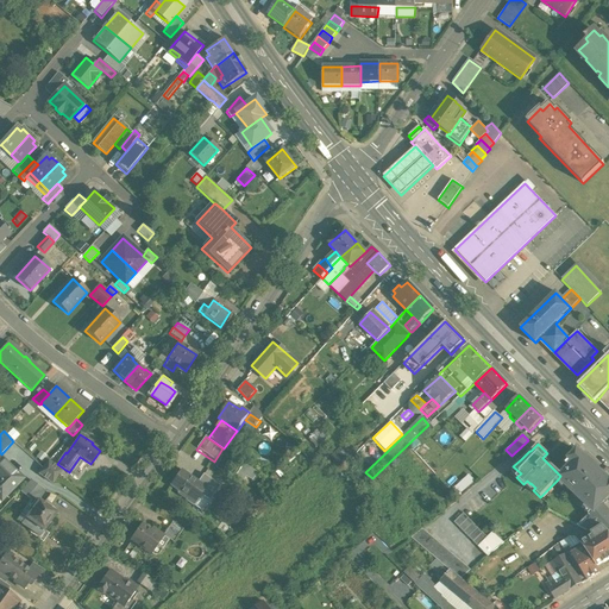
[(608,482),(577,451),(569,459),(572,463),(560,476),(558,479),(592,512),(588,515),(592,520),(594,519),(596,522),(608,512),(601,504),(608,496),(608,482)]
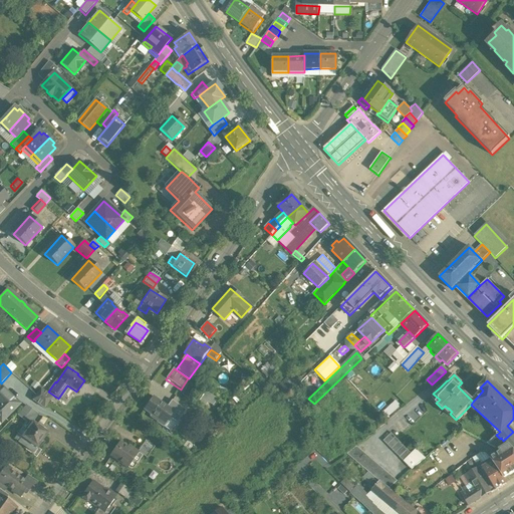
[(19,405),(0,386),(0,421),(1,423),(19,405)]
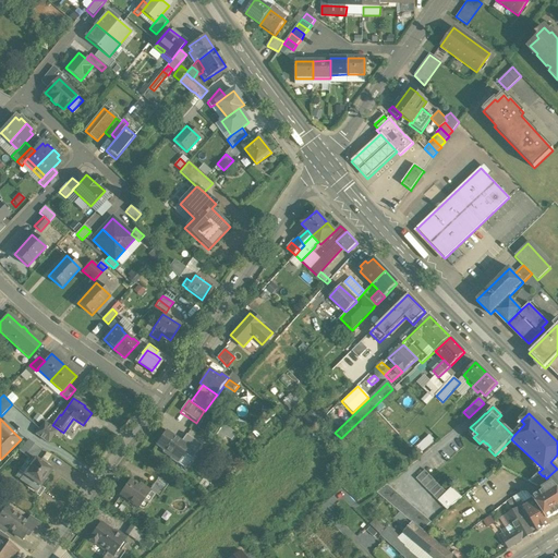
[(56,431),(44,423),(39,429),(51,437),(56,431)]
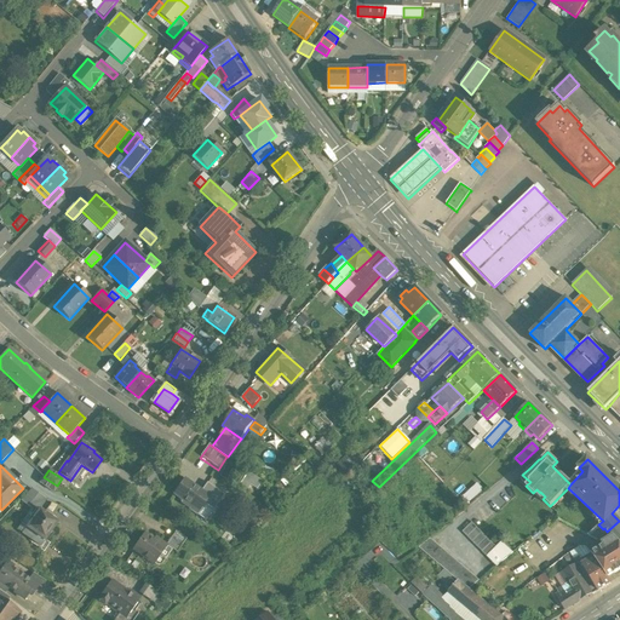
[(44,477),(39,483),(53,492),(57,486),(44,477)]
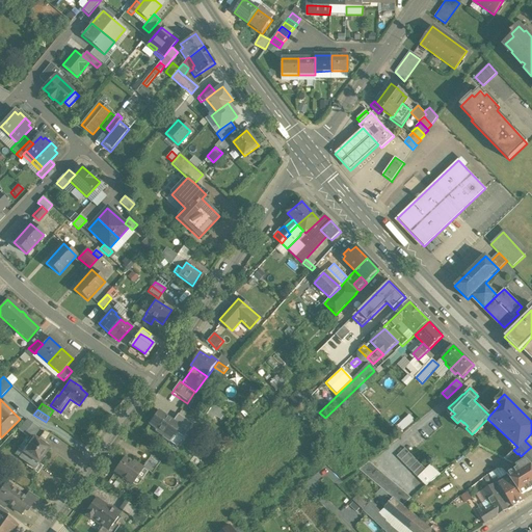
[(180,426),(158,410),(149,424),(155,429),(154,431),(162,436),(163,435),(170,440),(180,426)]
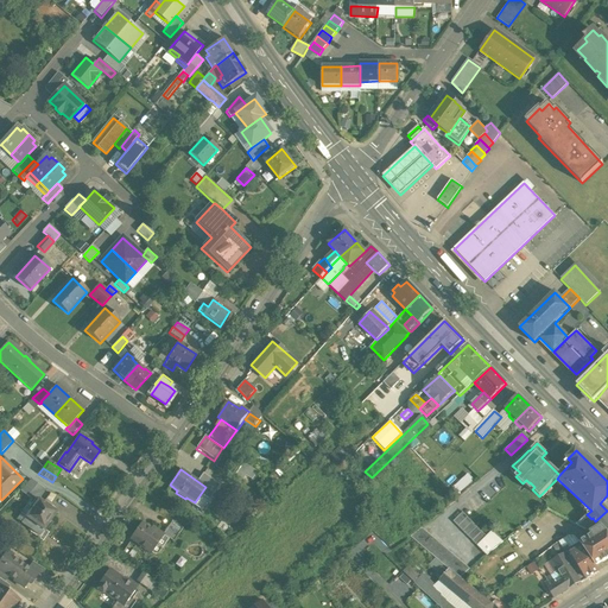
[(461,493),(467,482),(461,479),(455,489),(461,493)]
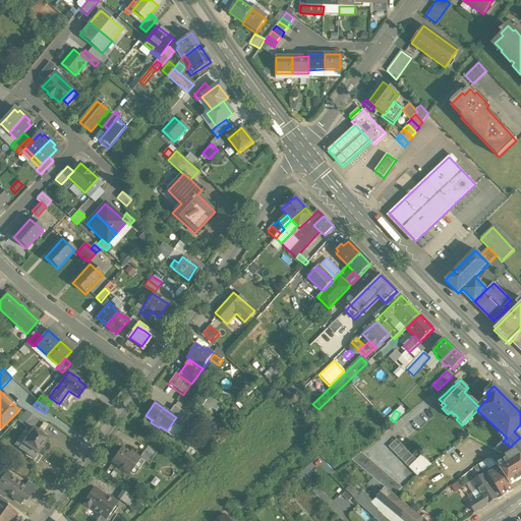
[(37,418),(26,411),(17,420),(25,426),(26,425),(30,427),(31,427),(37,418)]
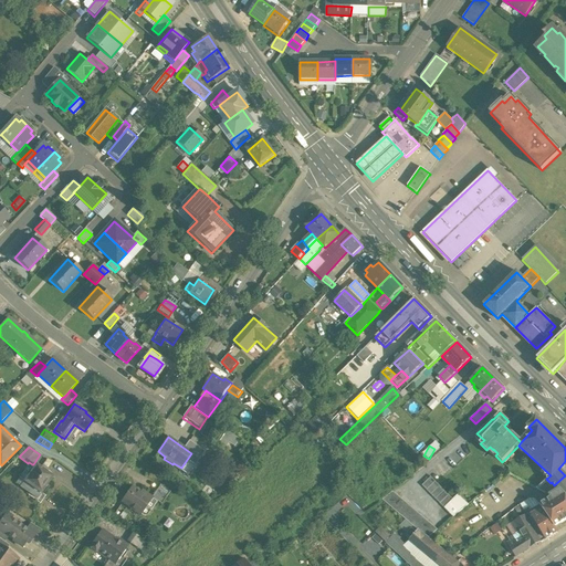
[(53,462),(48,459),(42,465),(48,470),(53,462)]
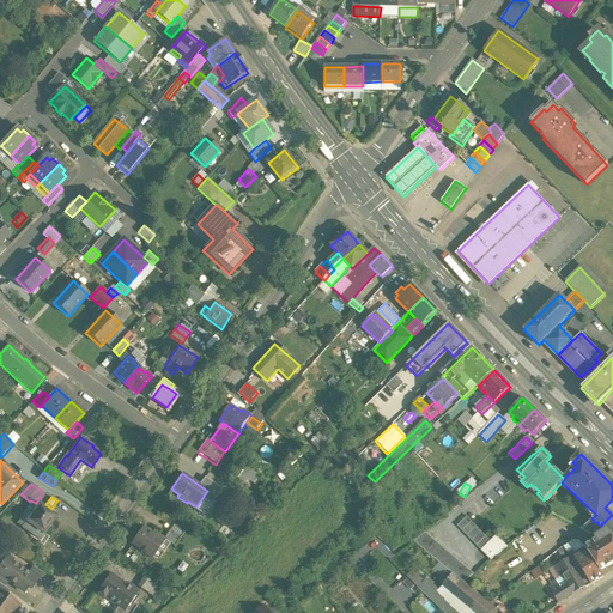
[(35,503),(26,515),(29,517),(25,522),(43,535),(44,534),(50,526),(56,517),(49,513),(52,509),(46,504),(43,508),(36,503),(35,503)]
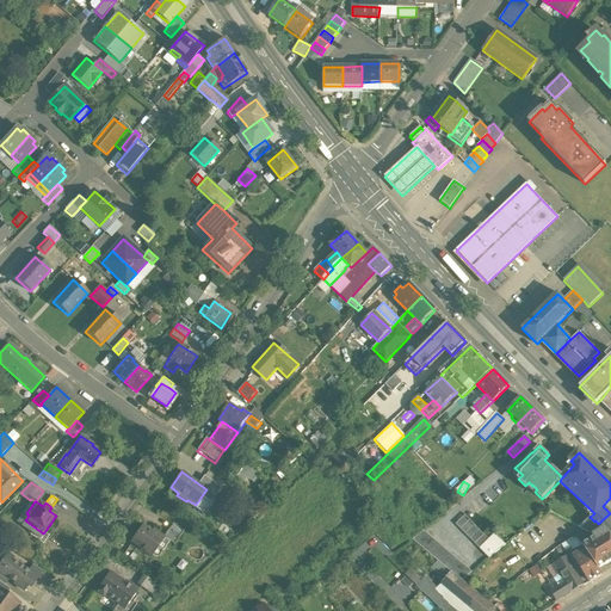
[(610,513),(598,524),(596,520),(594,522),(585,530),(594,535),(604,529),(610,535),(610,513)]
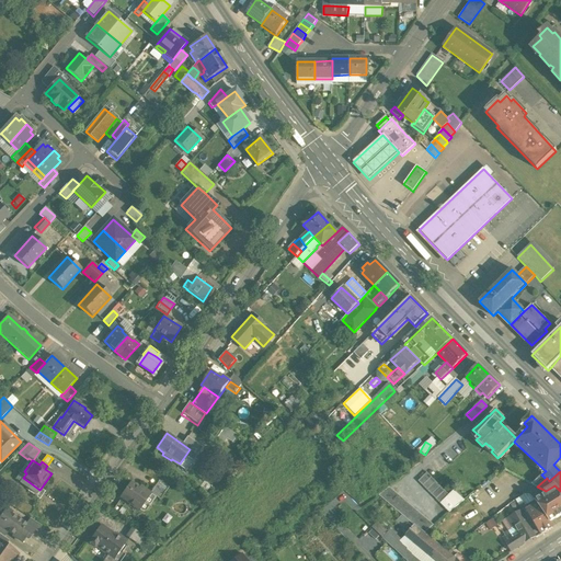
[(448,495),(426,473),(418,481),(441,503),(448,495)]
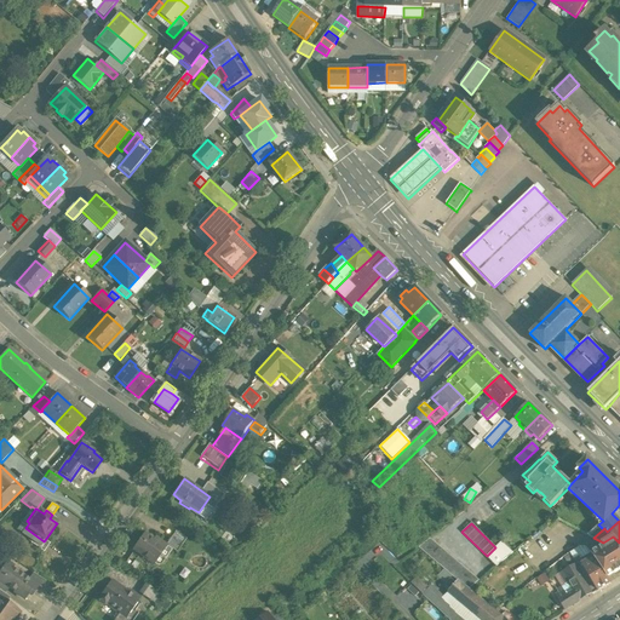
[(44,541),(26,528),(22,534),(39,547),(44,541)]
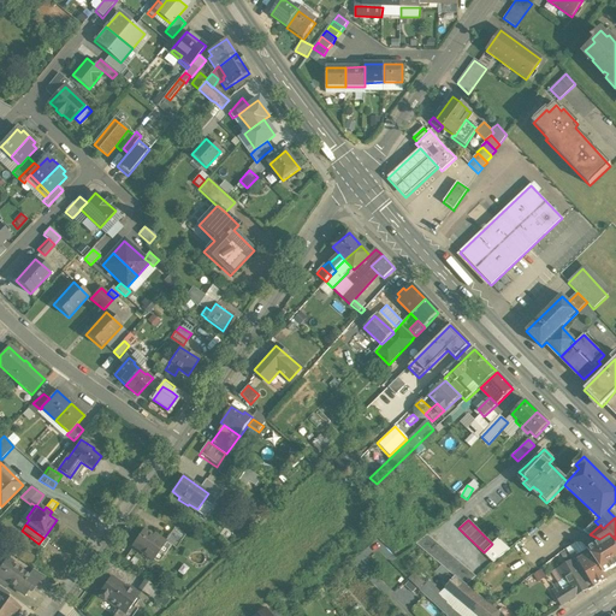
[(184,535),(173,528),(169,535),(179,543),(184,535)]
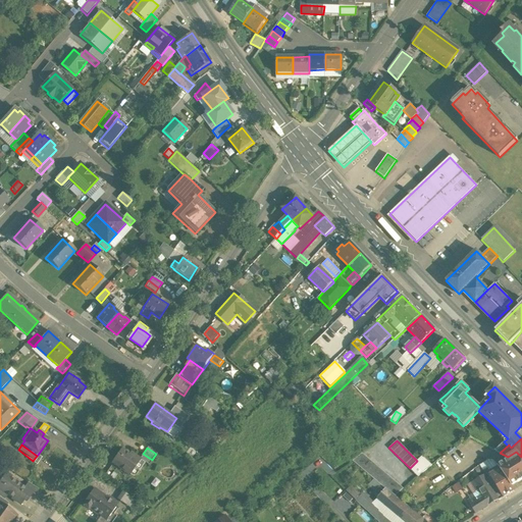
[(129,456),(121,450),(112,463),(128,475),(140,459),(131,453),(129,456)]
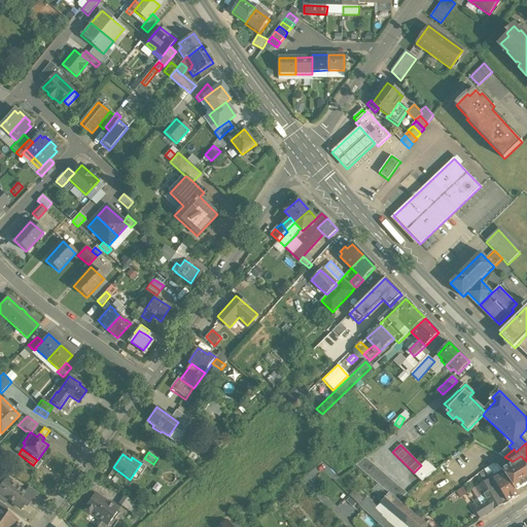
[(526,461),(521,456),(513,461),(511,462),(513,464),(502,471),(505,476),(516,491),(526,483),(526,461)]
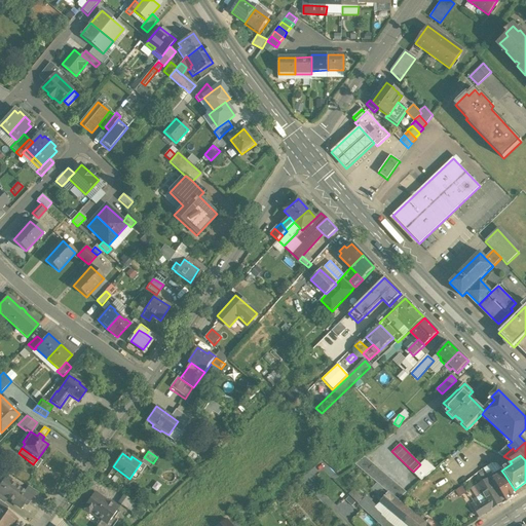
[(40,460),(38,458),(37,459),(33,464),(32,465),(36,468),(42,461),(40,460)]
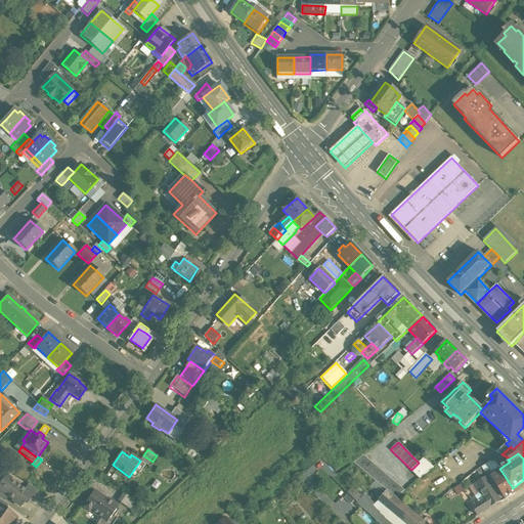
[(403,490),(363,457),(357,464),(398,497),(403,490)]
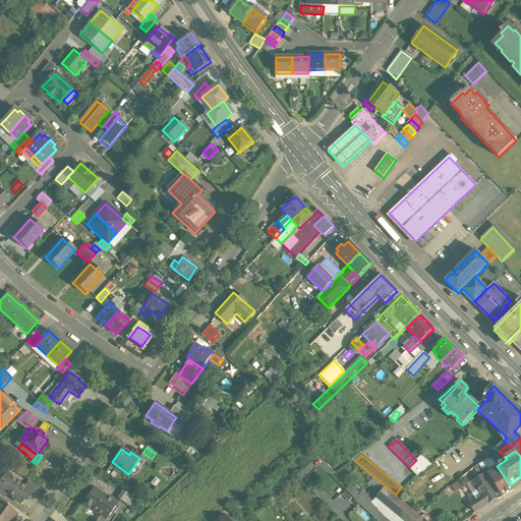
[(510,485),(500,470),(489,476),(503,496),(513,490),(510,485)]
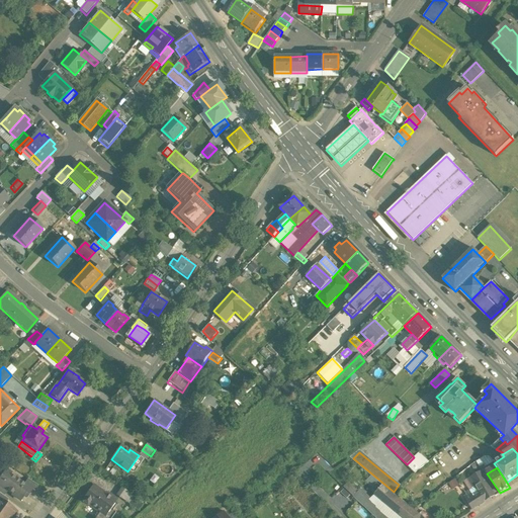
[(5,471),(0,479),(0,486),(7,491),(19,501),(23,496),(25,498),(31,490),(31,489),(24,484),(24,485),(15,478),(14,479),(5,471)]
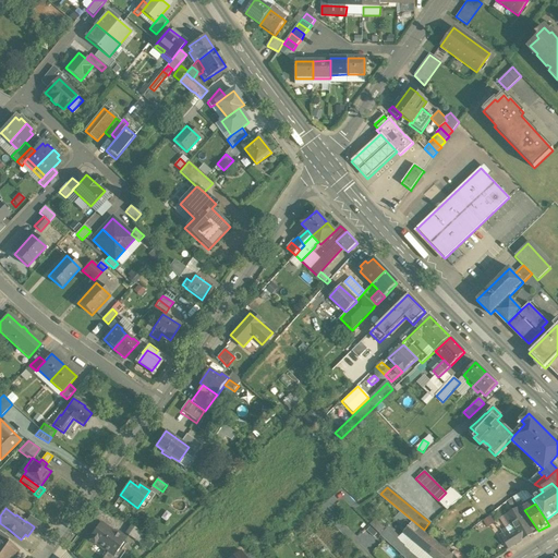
[(520,512),(518,508),(507,514),(517,529),(523,540),(533,534),(520,512)]
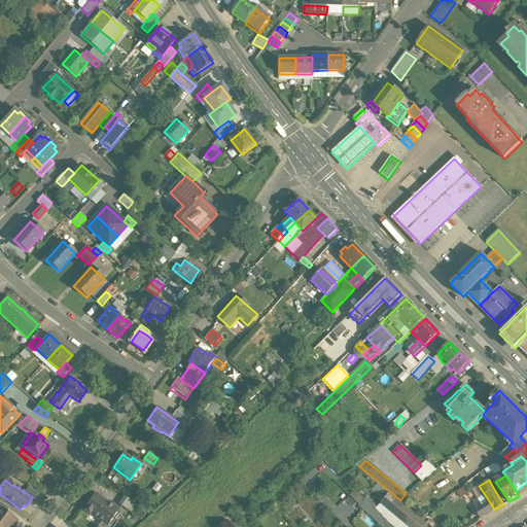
[(508,501),(495,482),(491,484),(503,504),(508,501)]
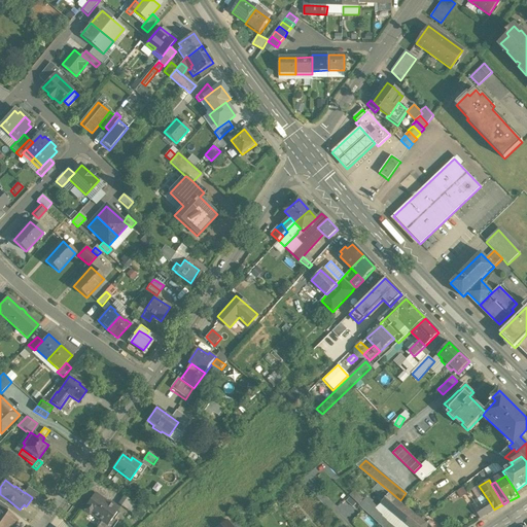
[(378,484),(365,497),(376,507),(381,502),(388,495),(378,484)]
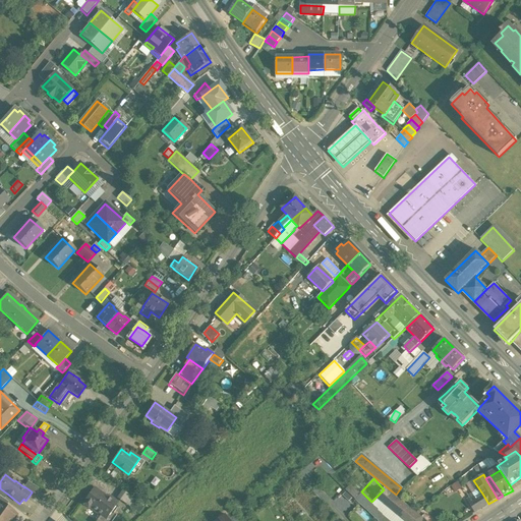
[(38,487),(27,481),(24,486),(32,491),(32,493),(34,494),(38,487)]
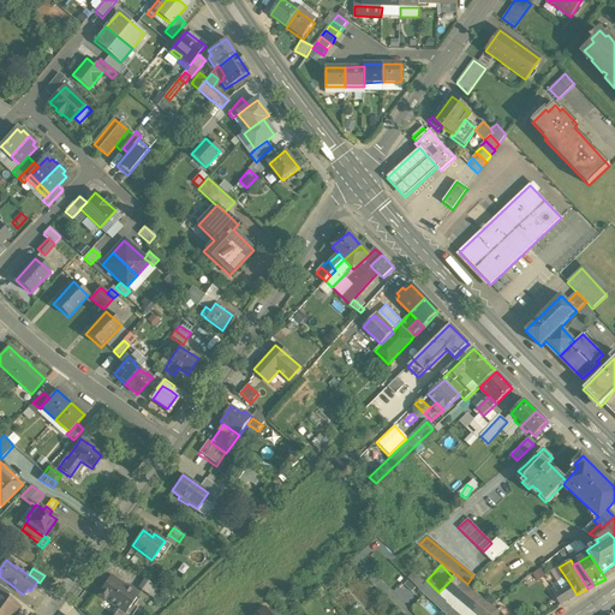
[(463,614),(439,592),(427,580),(424,583),(413,573),(407,579),(431,601),(447,614),(463,614)]
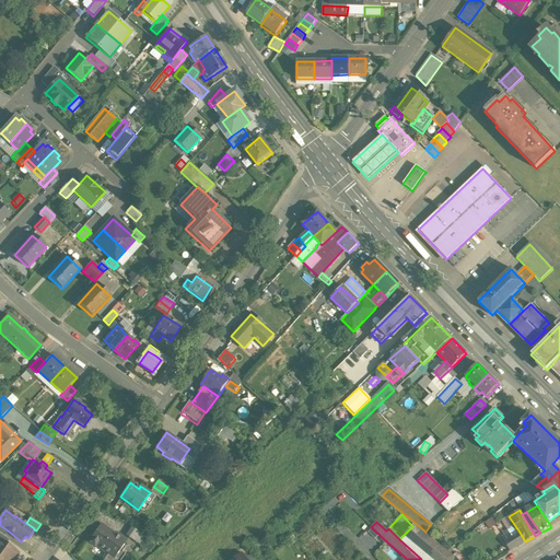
[(118,538),(100,524),(88,541),(90,541),(89,543),(94,547),(95,546),(107,556),(114,559),(119,552),(127,540),(120,536),(118,538)]
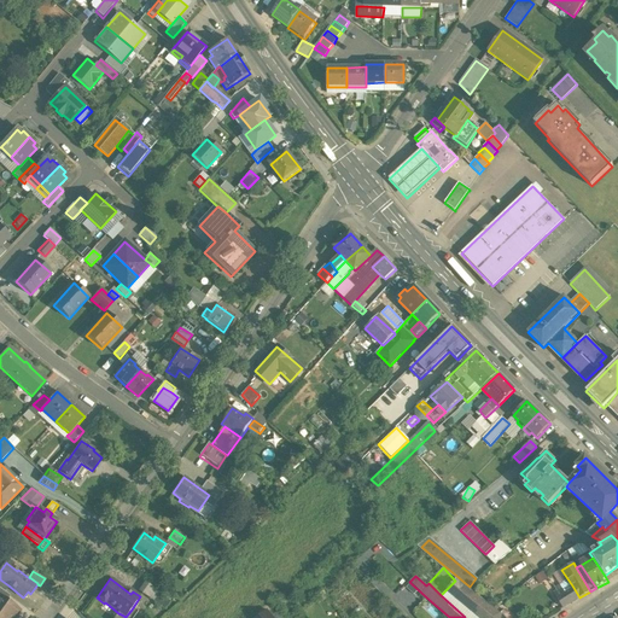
[(494,612),(455,581),(447,589),(461,601),(461,600),(482,617),(501,617),(502,617),(495,611),(494,612)]
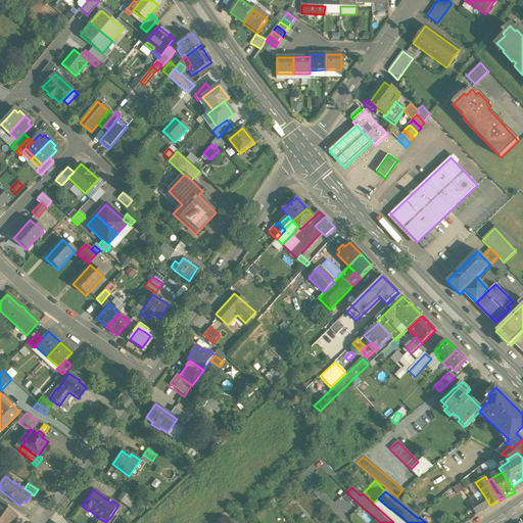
[(130,509),(134,503),(123,493),(117,501),(130,509)]
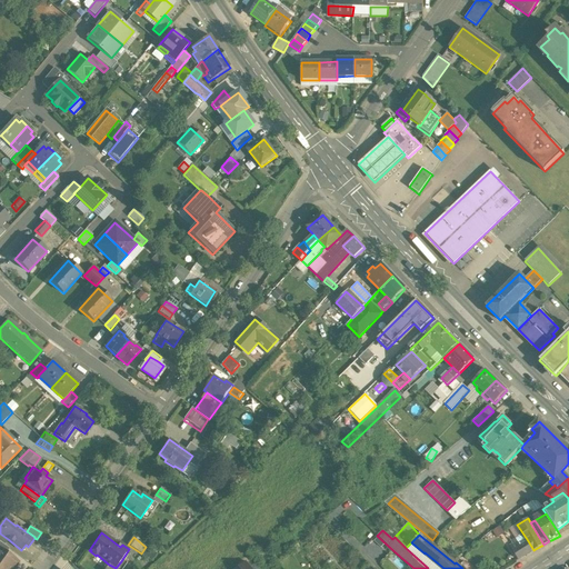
[(527,539),(519,543),(516,538),(511,541),(512,545),(510,546),(518,559),(533,550),(527,539)]
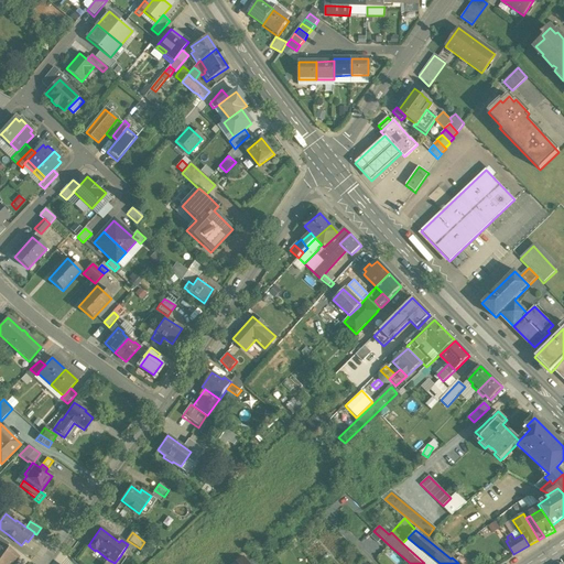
[(3,540),(0,537),(0,545),(4,549),(9,543),(3,540)]
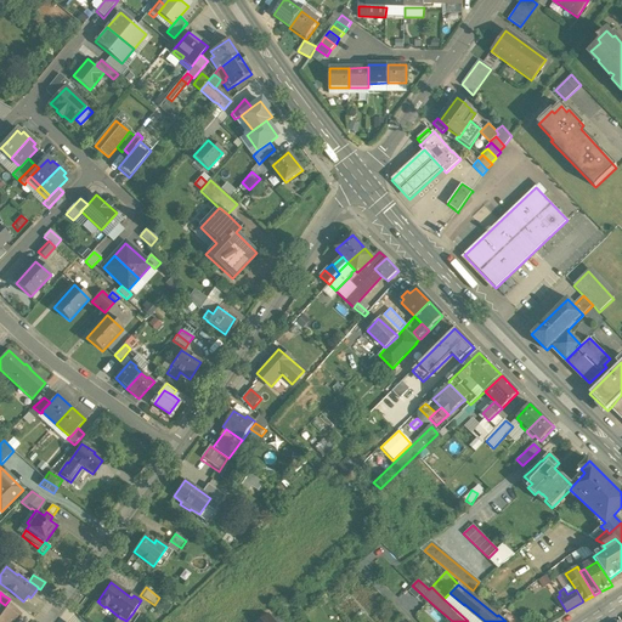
[(5,605),(0,601),(0,621),(12,621),(18,615),(5,605)]
